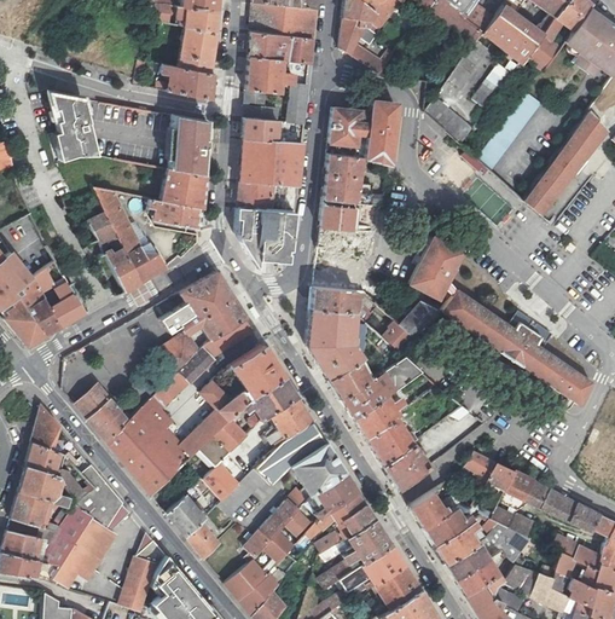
[(376,12),(373,10),(361,3),(357,0),(344,0),(342,19),(371,21),(376,12)]
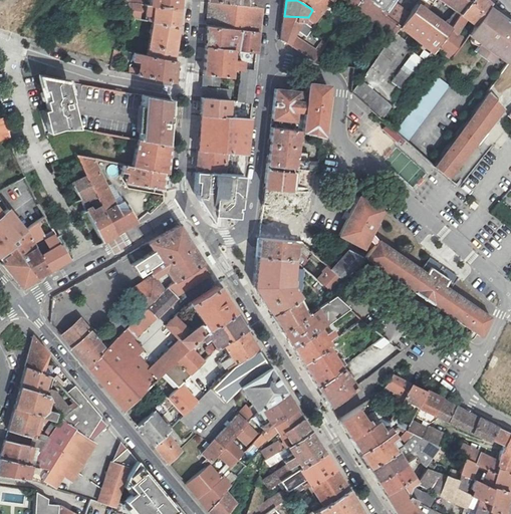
[(315,0),(315,1),(310,8),(312,10),(320,14),(330,0),(315,0)]
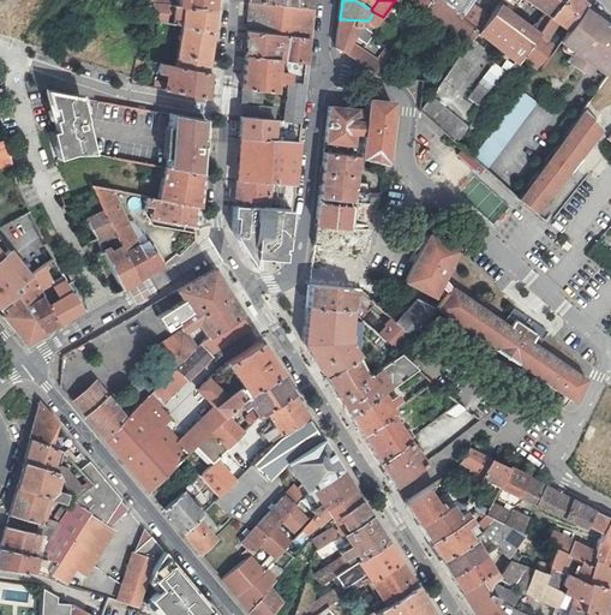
[(430,0),(425,9),(471,42),(478,33),(460,18),(471,4),(472,0),(430,0)]
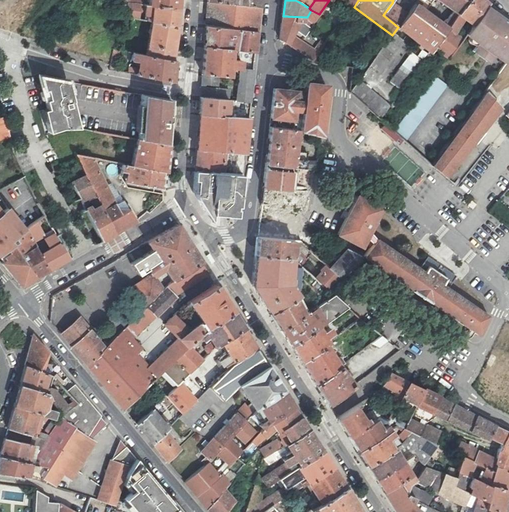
[(403,40),(398,37),(403,31),(430,52),(434,47),(468,0),(418,0),(398,27),(392,35),(370,65),(380,73),(389,62),(388,61),(403,40)]
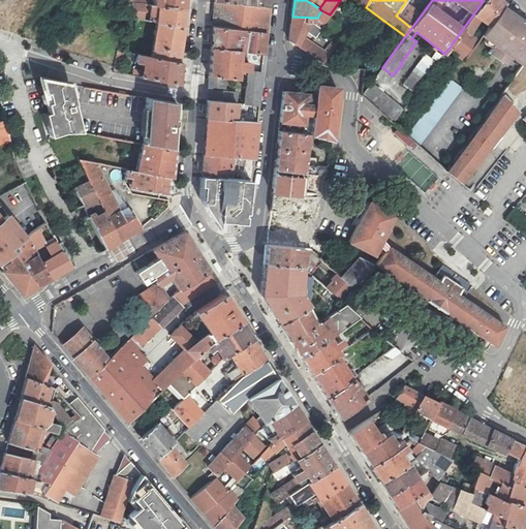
[(422,0),(414,10),(405,3),(396,16),(411,28),(432,0),(422,0)]
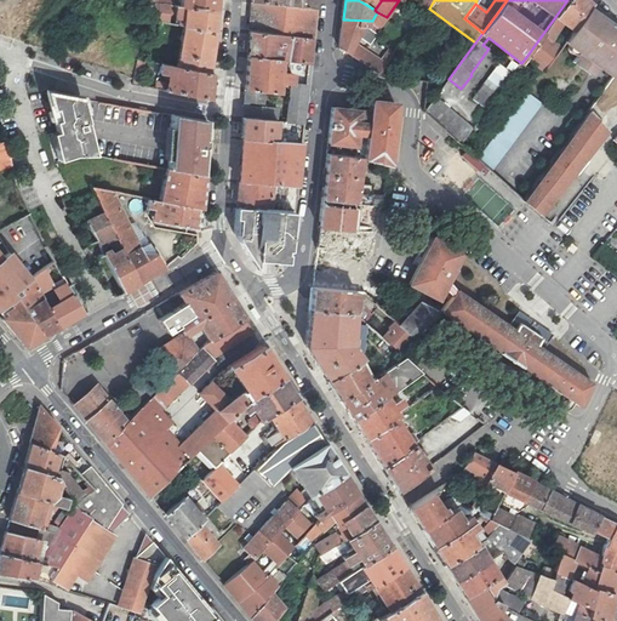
[(572,29),(590,4),(586,0),(567,0),(526,57),(537,66),(542,70),(559,46),(550,40),(563,22),(572,29)]
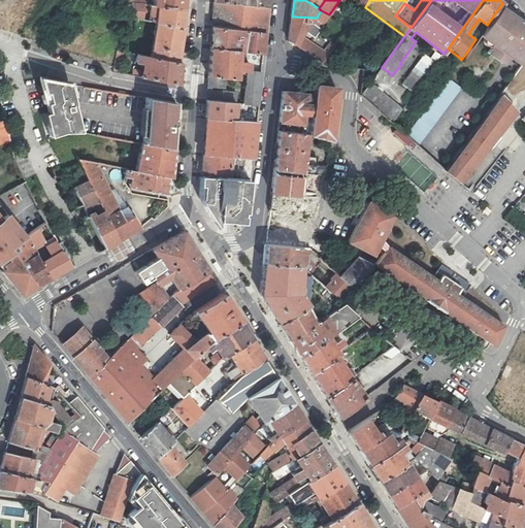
[(270,8),(245,5),(238,4),(217,1),(215,28),(232,30),(238,30),(267,34),(270,8)]
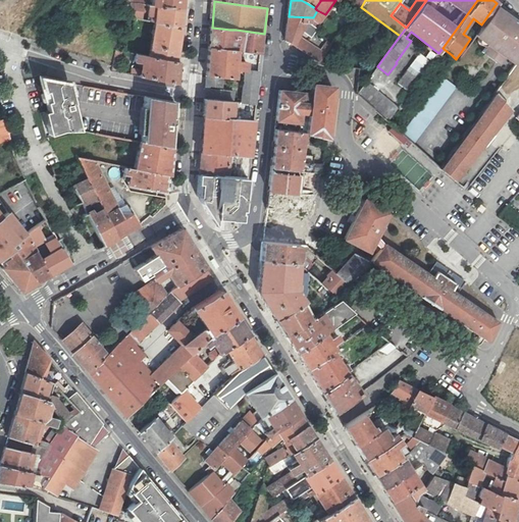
[(156,11),(155,21),(156,21),(180,27),(183,7),(132,2),(131,16),(138,18),(142,18),(144,10),(149,11),(152,10),(156,11)]
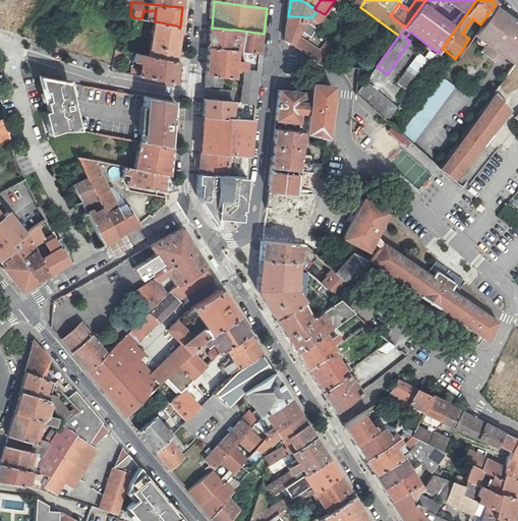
[(359,7),(352,2),(347,8),(355,13),(359,7)]
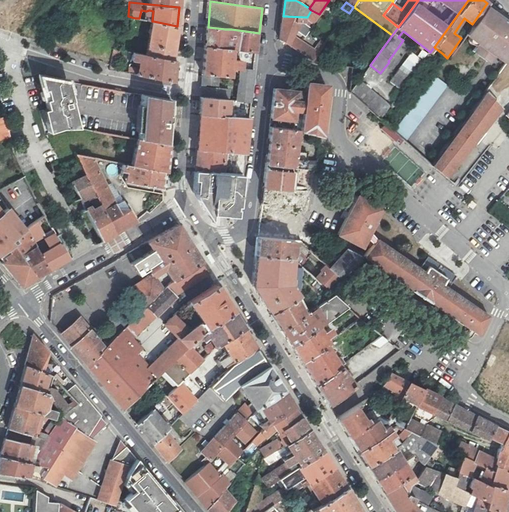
[(508,21),(487,3),(472,24),(466,32),(478,41),(472,48),(487,60),(496,49),(508,59),(508,21)]
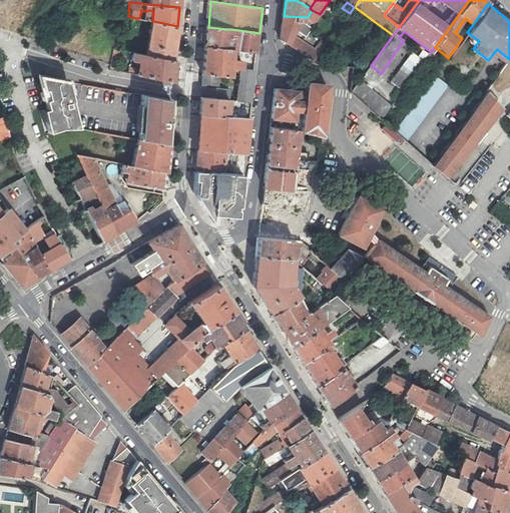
[(291,45),(296,36),(303,22),(308,22),(308,17),(284,16),(282,39),(291,45)]
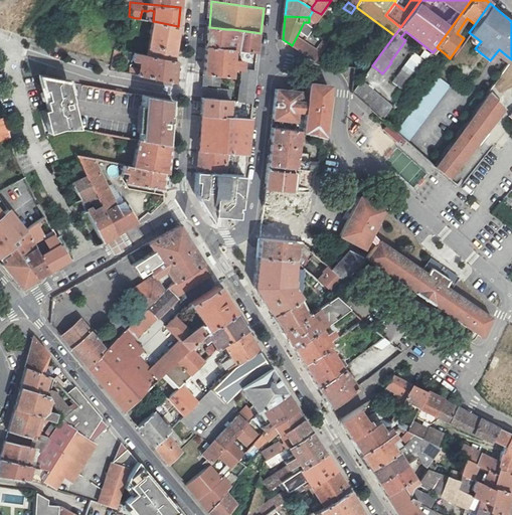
[(149,25),(153,26),(154,21),(153,21),(140,18),(136,18),(135,24),(149,27),(149,25)]
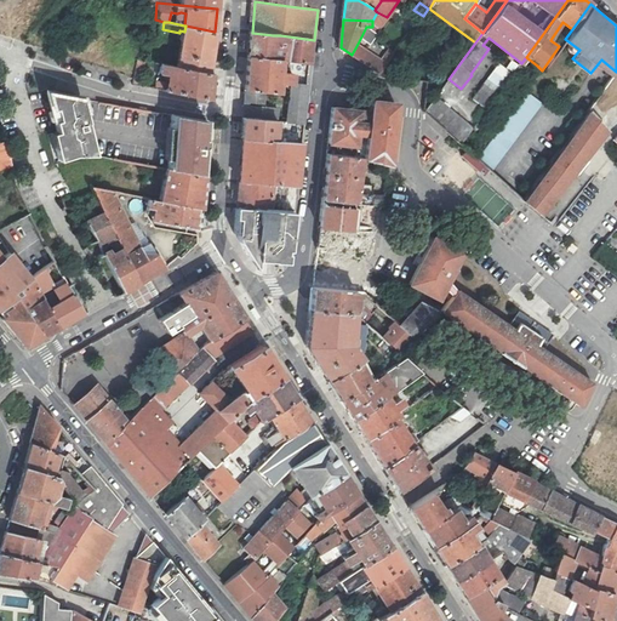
[(215,32),(186,26),(184,32),(178,68),(212,75),(217,32),(215,32)]
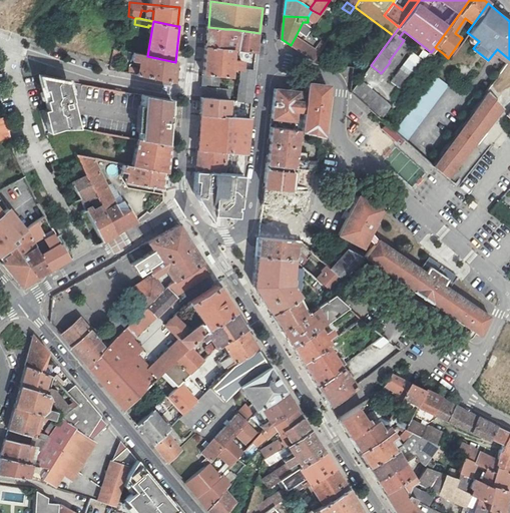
[(222,49),(225,29),(208,27),(207,47),(222,49)]
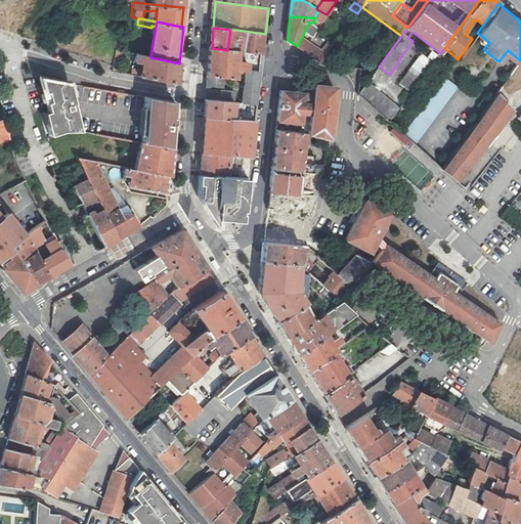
[(236,30),(230,30),(227,50),(234,51),(236,30)]
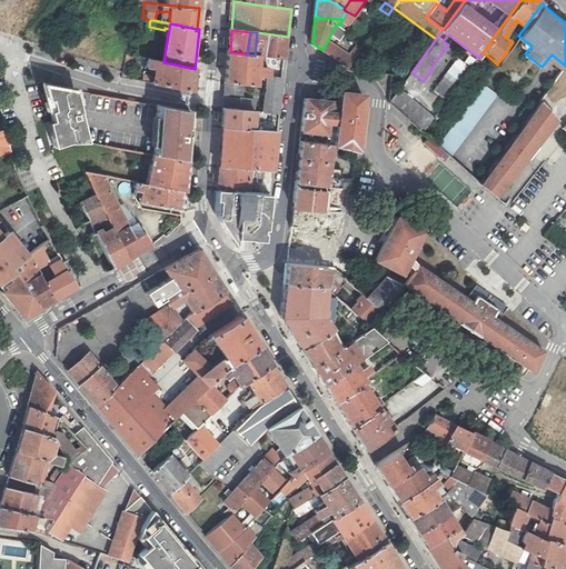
[(265,57),(280,58),(286,59),(288,37),(257,32),(255,56),(260,56),(265,57)]
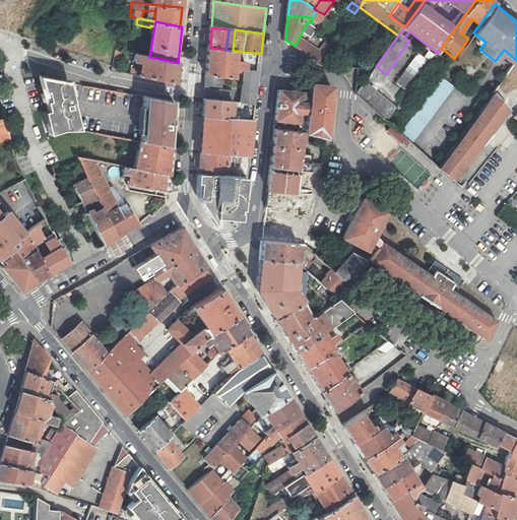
[(300,37),(295,46),(319,62),(325,54),(300,37)]
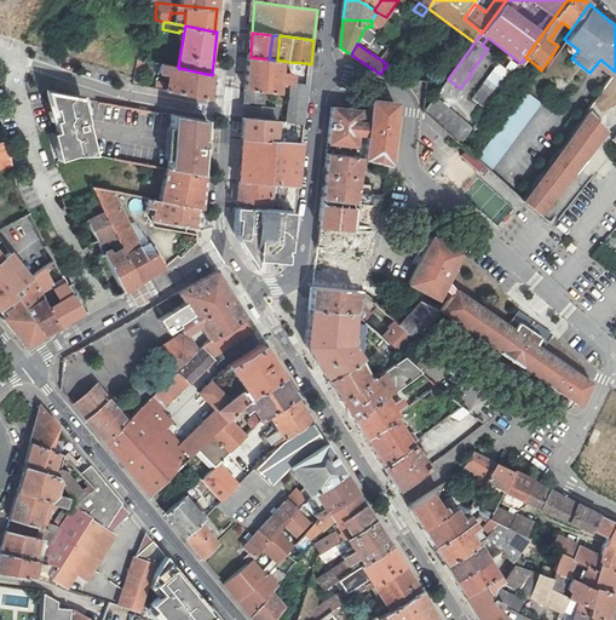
[(156,63),(157,55),(139,51),(137,59),(156,63)]
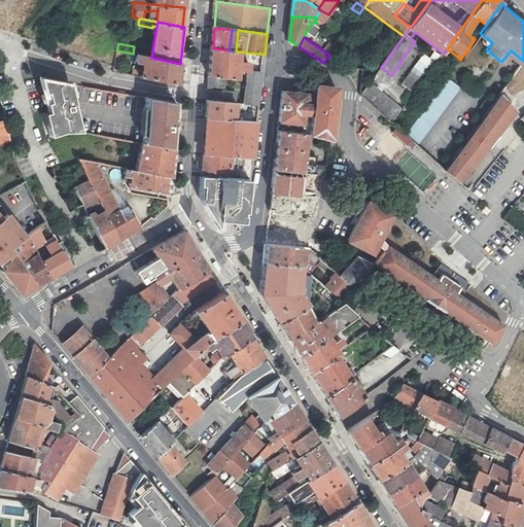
[(236,51),(213,48),(211,76),(228,78),(238,80),(239,72),(248,72),(249,72),(249,71),(250,63),(244,62),(240,62),(241,51),(236,51)]
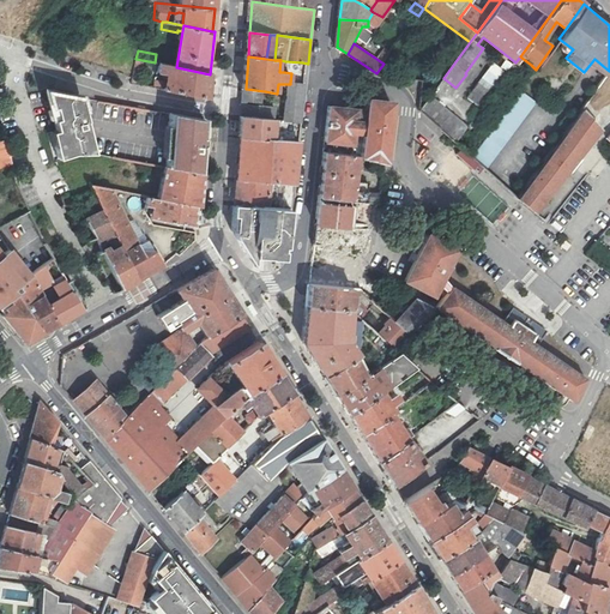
[(520,56),(515,62),(509,72),(520,79),(531,65),(520,56)]
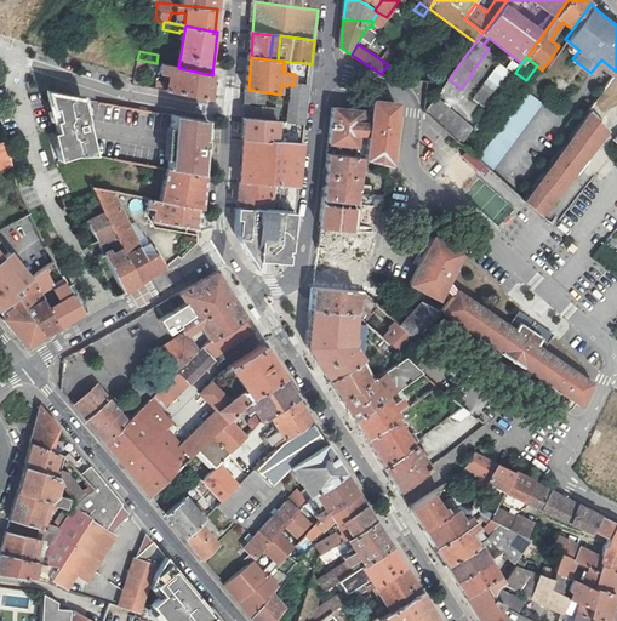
[(212,75),(178,68),(163,64),(161,74),(175,77),(171,92),(210,100),(212,75)]
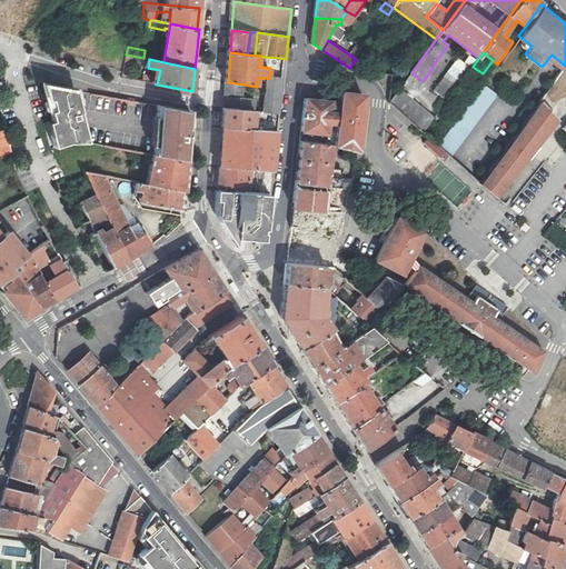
[(452,68),(446,76),(458,85),(464,78),(452,68)]
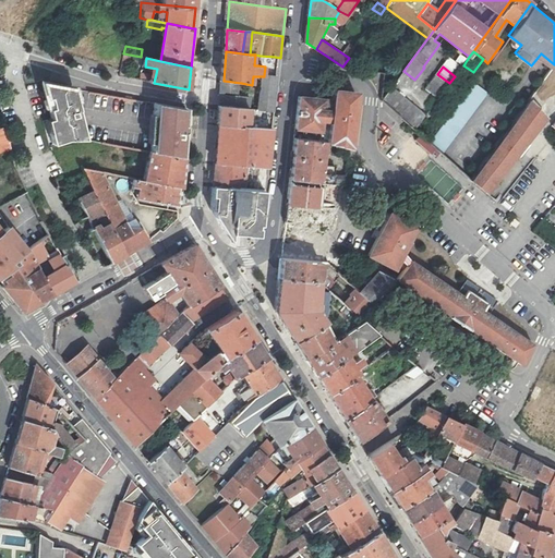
[(437,74),(434,79),(424,91),(437,100),(446,88),(449,83),(437,74)]
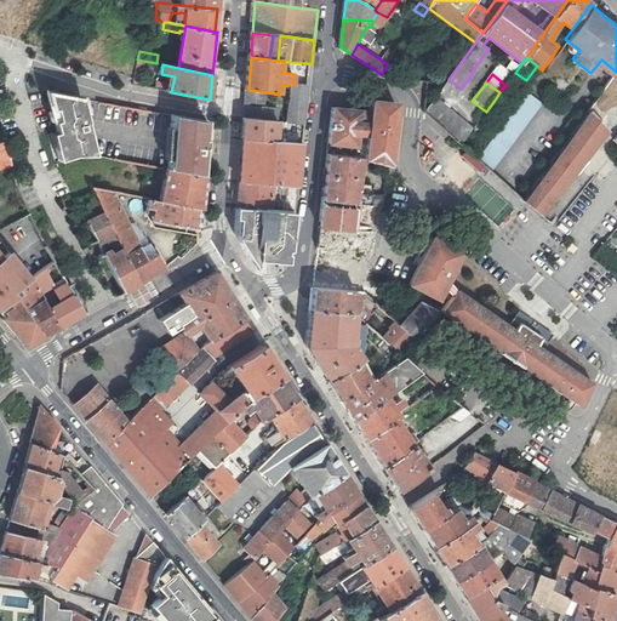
[(292,85),(289,123),(304,124),(309,85),(293,84),(293,85),(292,85)]
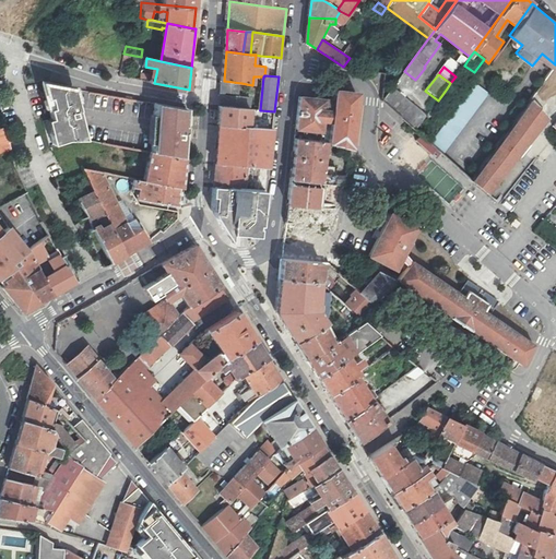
[(429,142),(444,154),(491,91),(476,80),(429,142)]
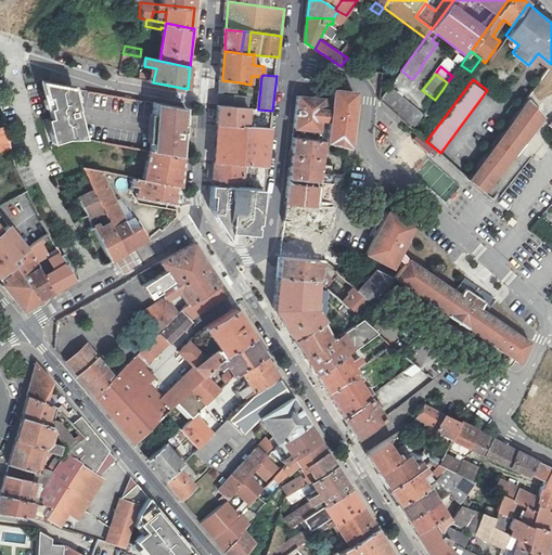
[(240,82),(222,80),(221,91),(239,92),(240,82)]
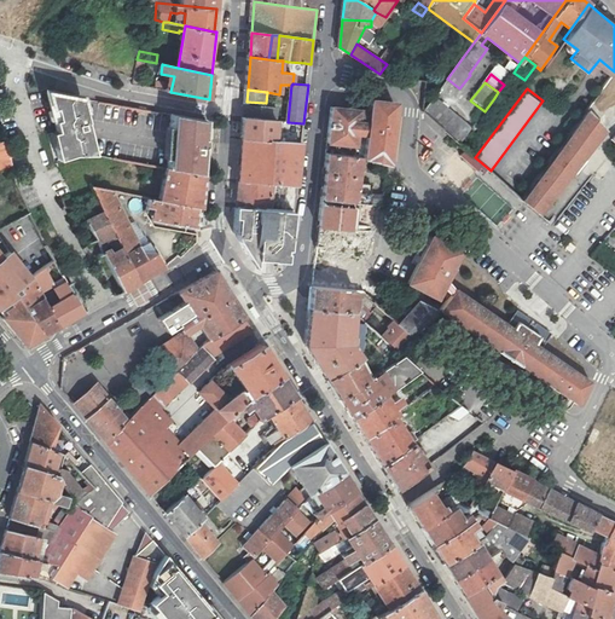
[(85,100),(51,94),(54,111),(59,110),(62,122),(58,123),(64,149),(58,150),(62,161),(85,156),(94,156),(98,157),(90,125),(91,125),(85,100)]
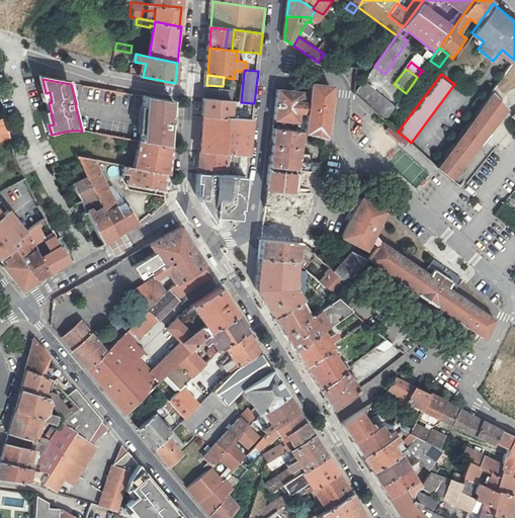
[(362,82),(354,93),(385,120),(394,109),(362,82)]
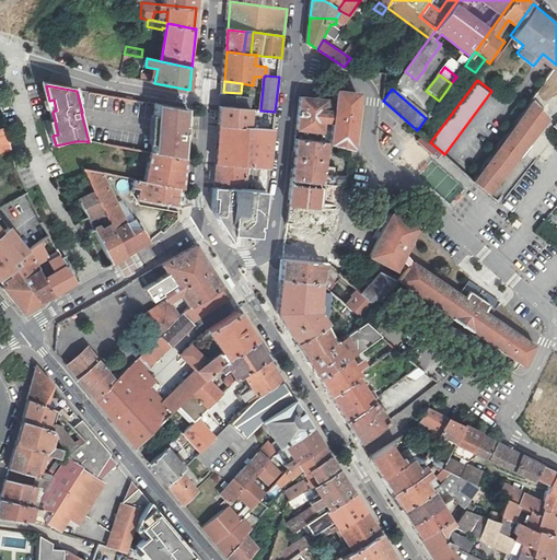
[(301,97),(300,113),(298,129),(324,132),(325,121),(334,123),(332,142),(352,149),(358,93),(338,90),(337,101),(301,97)]
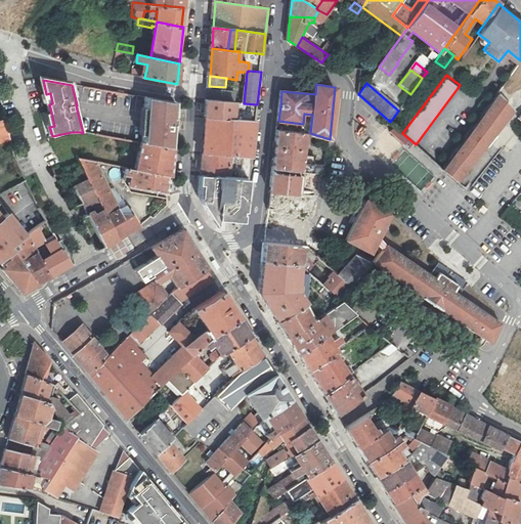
[(497,95),(513,111),(519,102),(514,98),(503,88),(497,95)]
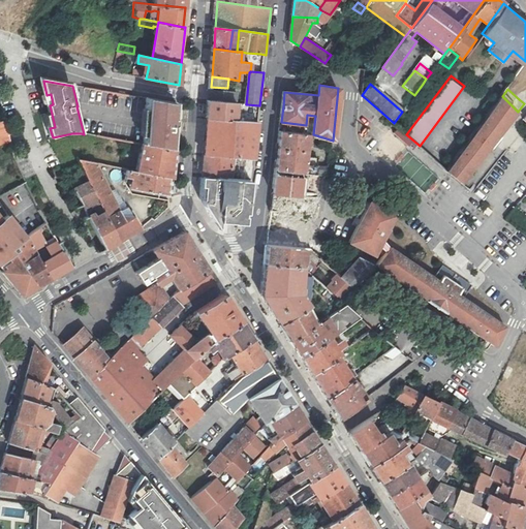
[(210,90),(210,101),(237,103),(238,92),(210,90)]
